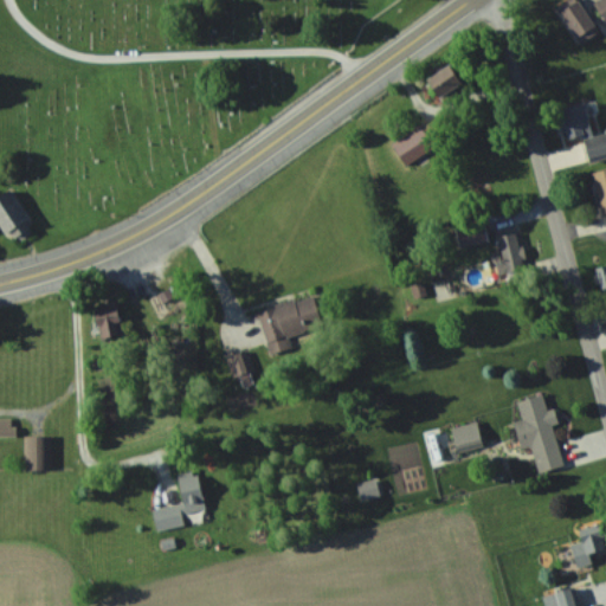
[(566,0),(578,0),(599,31),(582,42),(559,6),(566,0)]
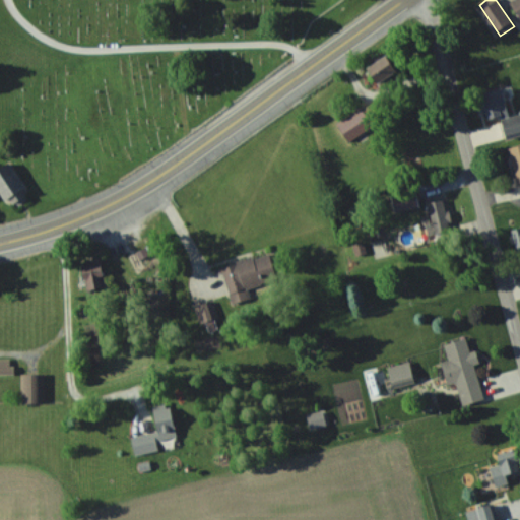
[(519,0),(512,0),(510,2),(519,15),(519,0)]
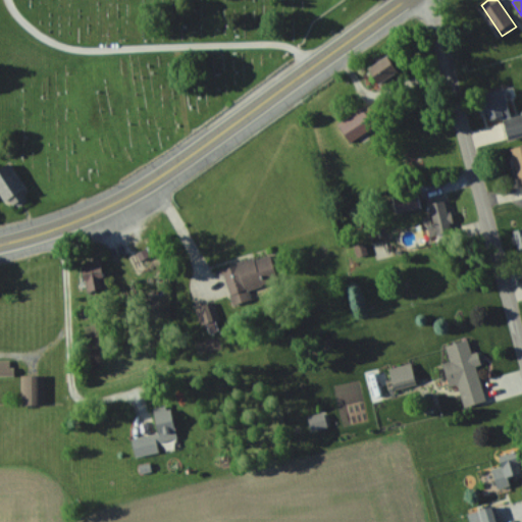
[(368,67),(387,55),(399,71),(392,75),(395,80),(381,88),(368,67)]
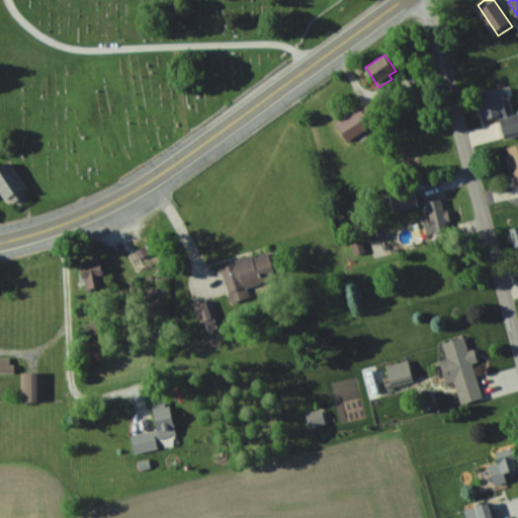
[(484,118),(505,116),(502,90),(481,92),(484,118)]
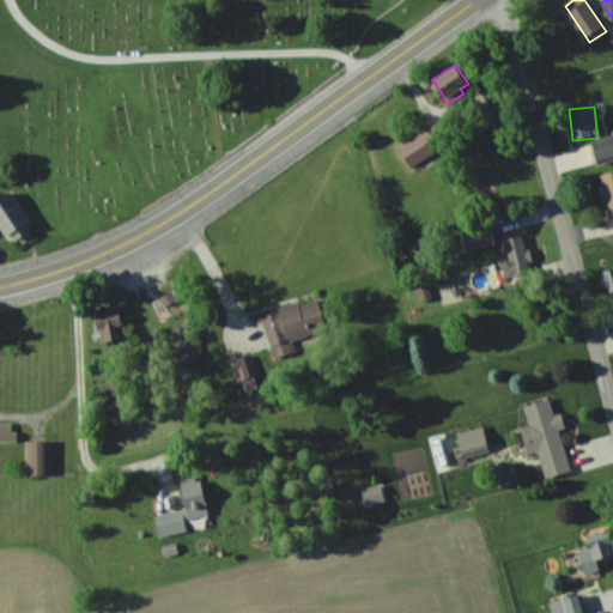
[(398,144),(425,126),(439,149),(412,167),(398,144)]
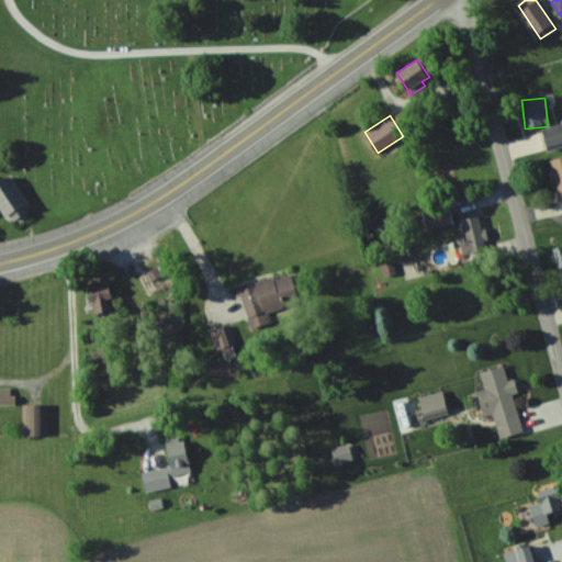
[(561,127),(541,134),(547,152),(561,147),(561,127)]
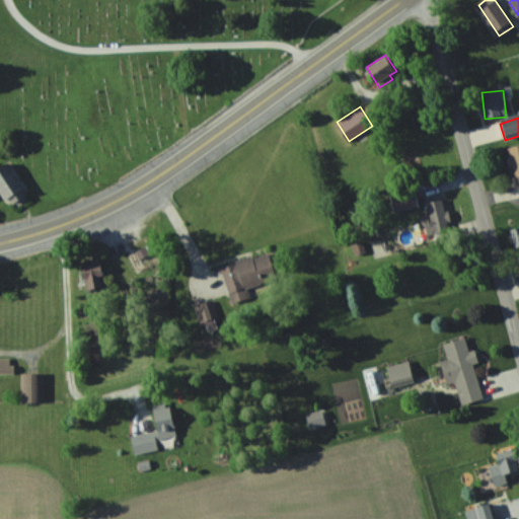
[(518,145),(509,148),(518,194),(518,145)]
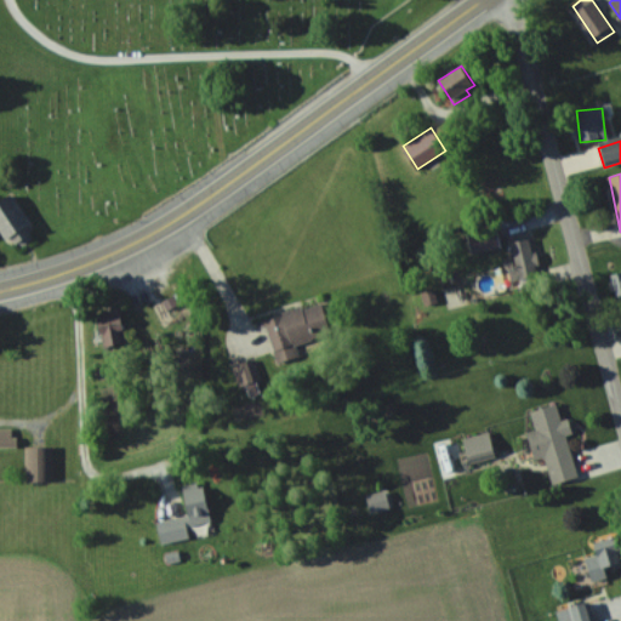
[(0,229),(21,251),(39,233),(3,195),(0,198),(0,229)]
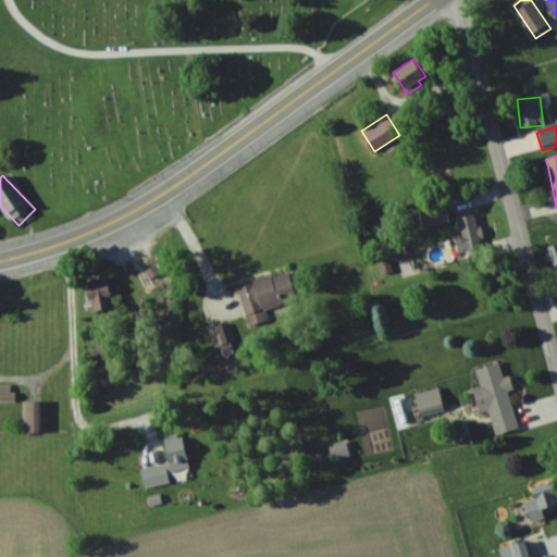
[(461,240),(454,242),(456,255),(483,250),(477,214),(458,218),(461,240)]
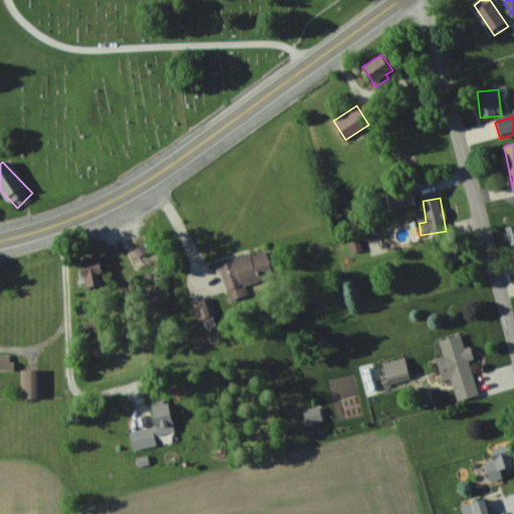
[(513,226),(505,228),(509,246),(513,244),(513,226)]
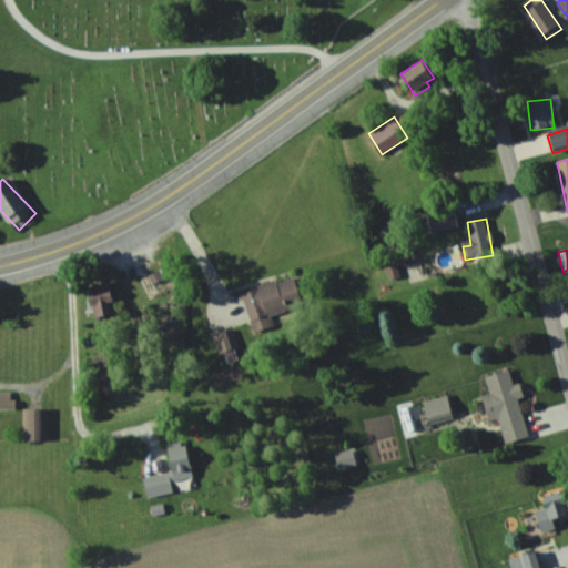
[(252,334),(274,327),(270,313),(301,305),(293,277),(241,292),(252,334)]
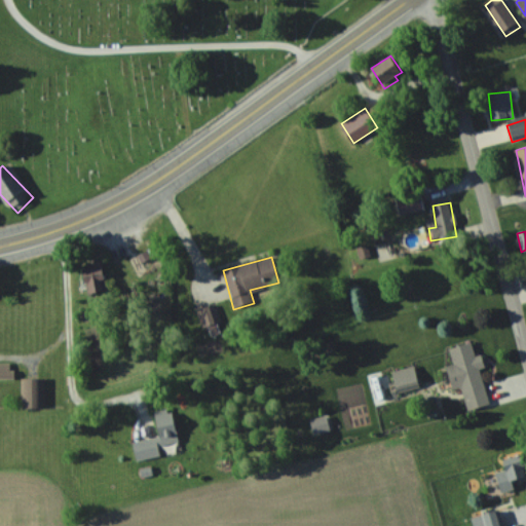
[(88,296),(106,292),(100,267),(82,271),(88,296)]
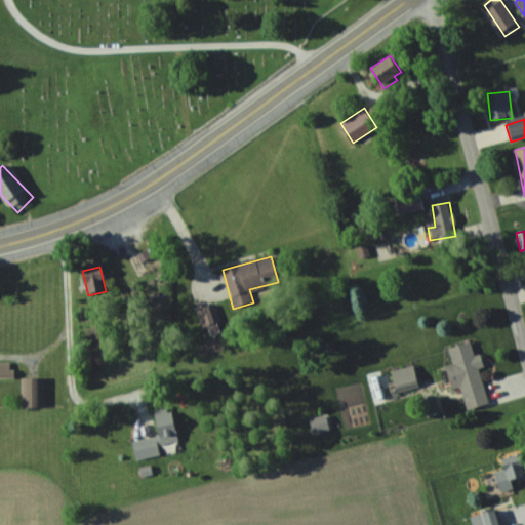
[(217,323),(213,306),(197,310),(202,327),(217,323)]
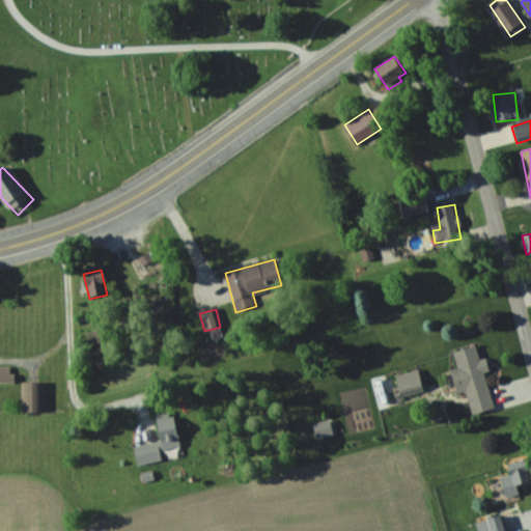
[(472,415),(494,409),(484,373),(488,372),(485,359),(480,360),(476,346),(453,353),(457,369),(450,371),(456,393),(466,391),(472,415)]
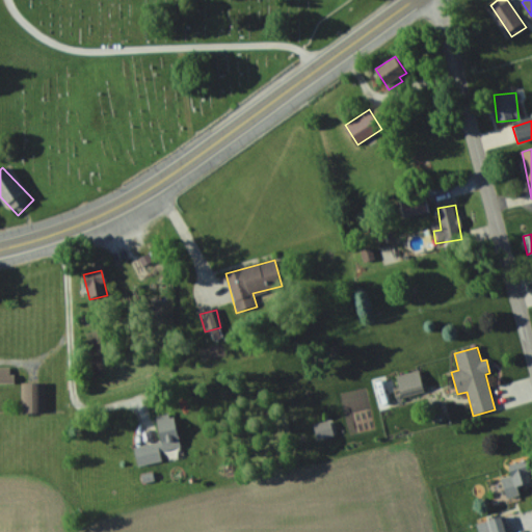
[(0,387),(10,387),(10,370),(0,370),(0,387)]
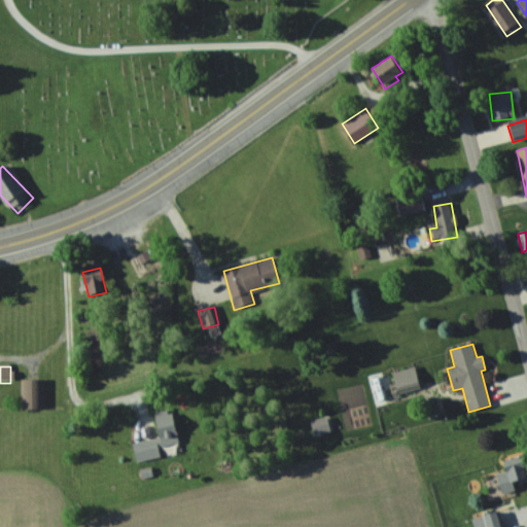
[(391,374),(396,394),(420,388),(414,367),(391,374)]
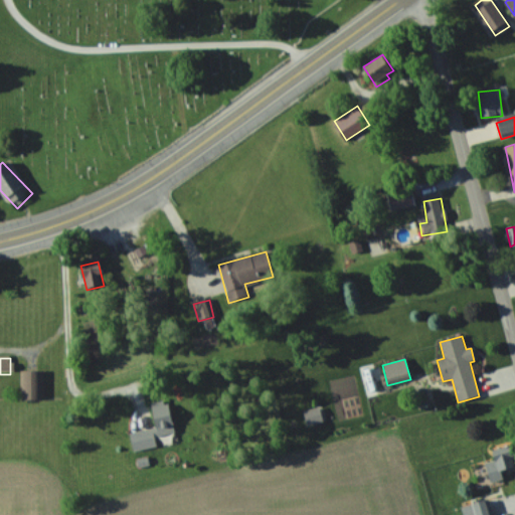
[(43,372),(21,372),(21,400),(43,400),(43,372)]
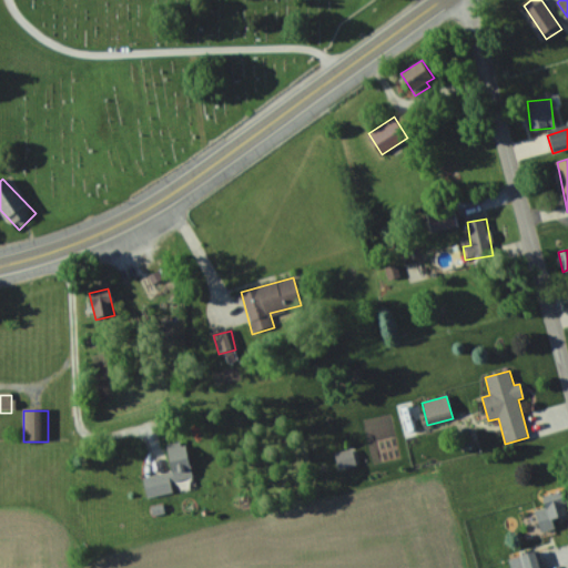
[(166,444),(172,468),(143,475),(148,497),(172,492),(170,482),(193,476),(185,445),(182,446),(181,440),(166,444)]
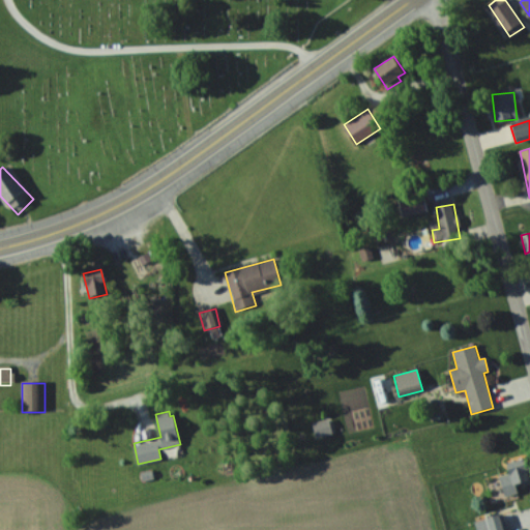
[(499,477),(505,498),(518,494),(514,486),(529,481),(523,460),(505,465),(508,474),(499,477)]
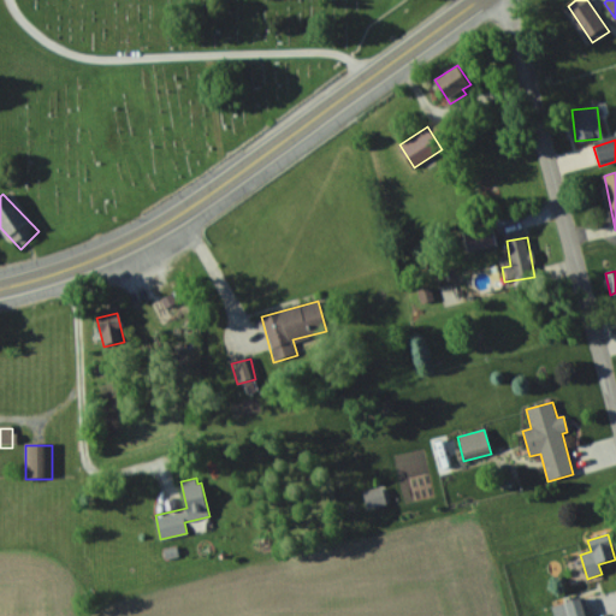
[(587,615),(584,599),(554,606),(555,615),(587,615)]
